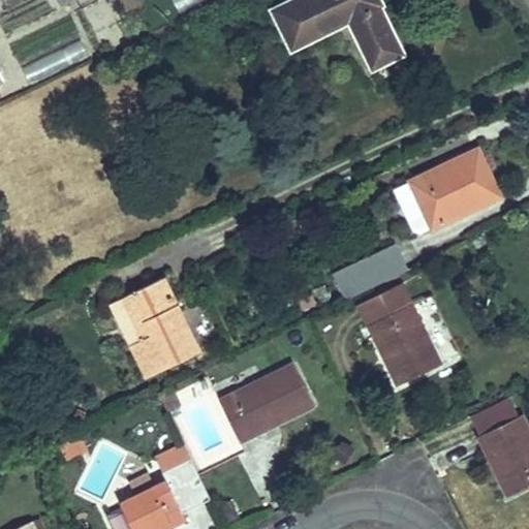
[(0,0),(0,3),(2,8),(22,2),(21,0),(0,0)]
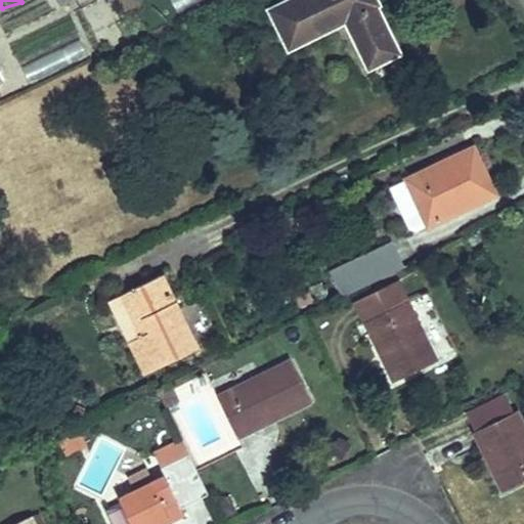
[(379,5),(376,0),(289,0),(269,9),(289,49),(346,22),(368,69),(399,53),(376,6),(379,5)]
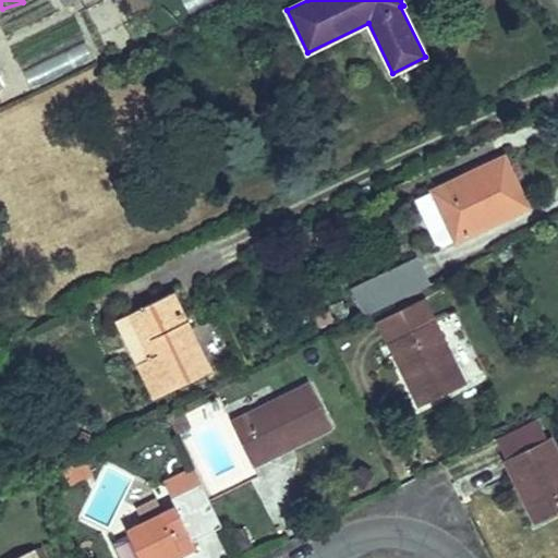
[(505,157),(433,191),(456,240),(528,206),(505,157)]
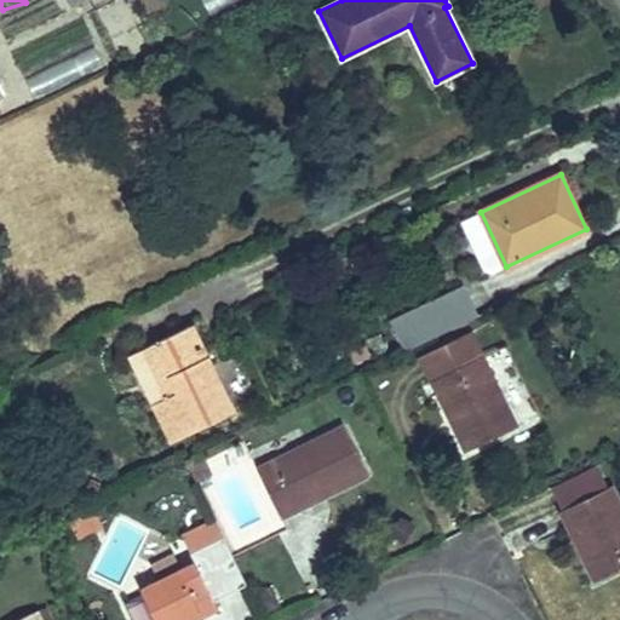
[(481,212),(461,222),(484,271),(492,274),(506,267),(481,212)]
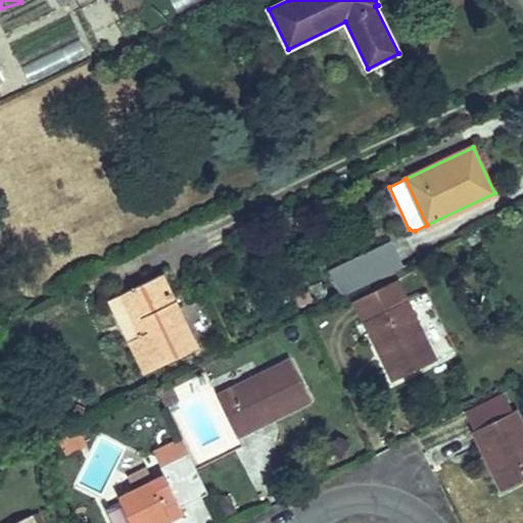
[(330,272),(342,297),(402,268),(391,242),(330,272)]
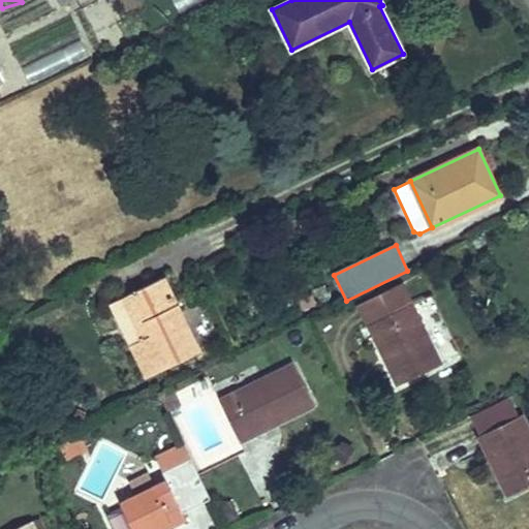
[(148,377),(199,351),(163,277),(112,303),(148,377)]
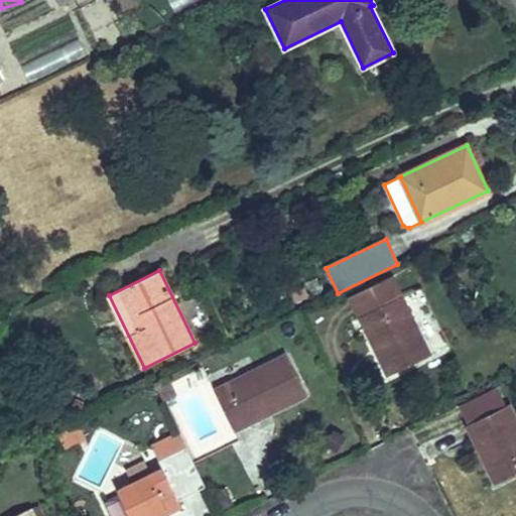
[(359,317),(400,296),(391,277),(349,298),(359,317)]
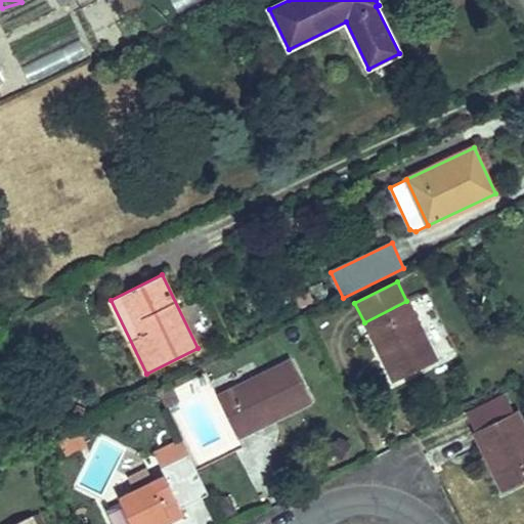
[(364,322),(372,337),(377,335),(387,355),(382,358),(394,382),(437,360),(406,301),(364,322)]
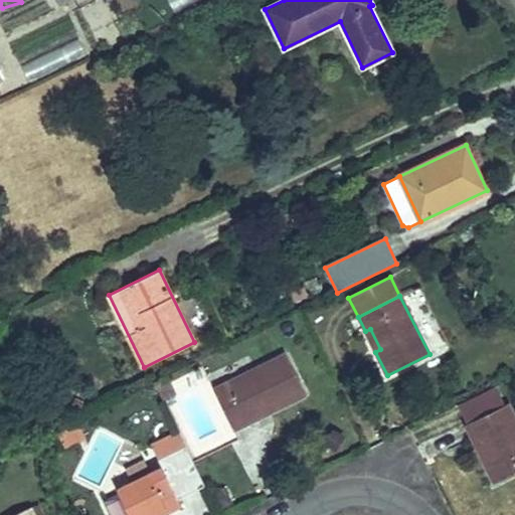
[(365,331),(375,352),(380,349),(370,329),(365,331)]
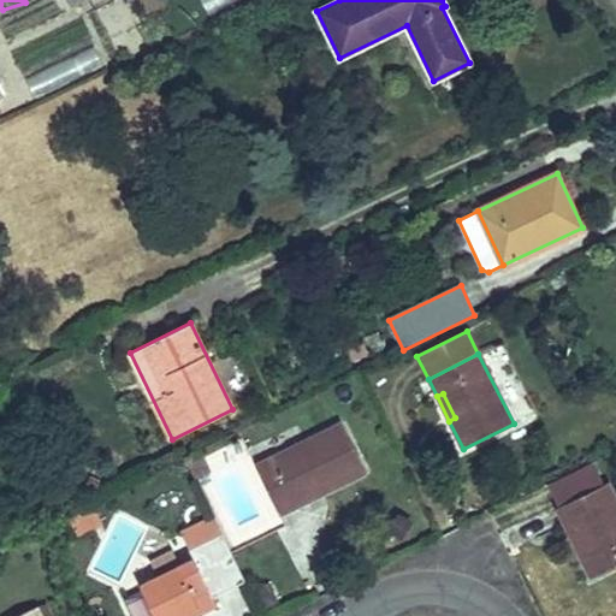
[(255,465),(280,516),(298,508),(296,502),(320,490),(321,493),(366,472),(342,422),(255,465)]
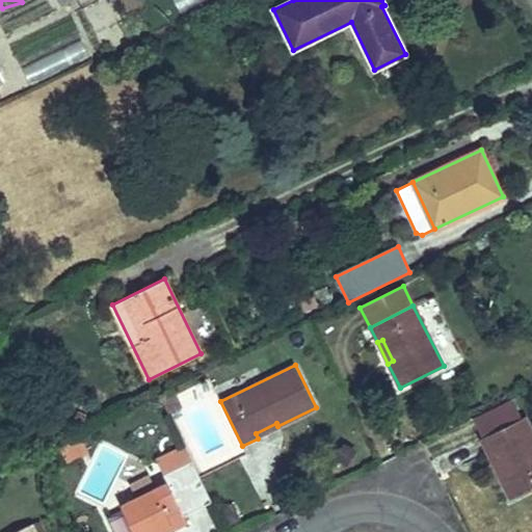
[(171,389),(160,394),(169,414),(182,407),(171,389)]
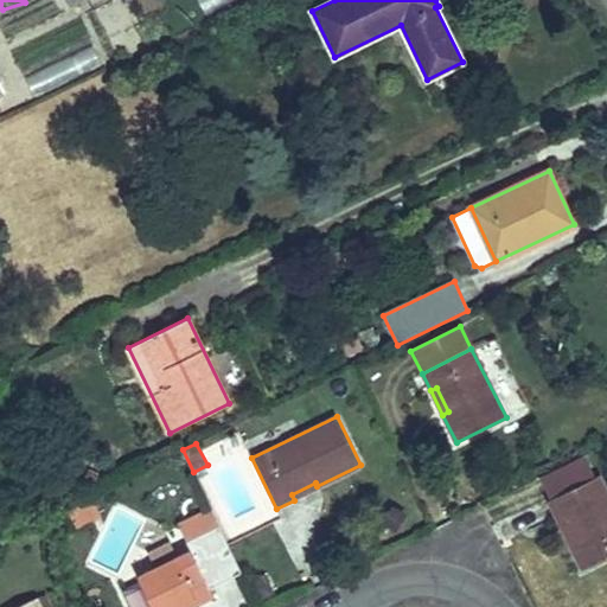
[(551,498),(595,477),(585,458),(542,478),(551,498)]
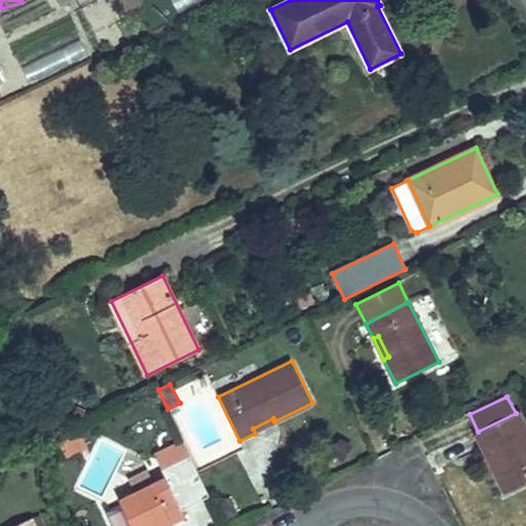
[(496,479),(503,493),(525,482),(525,426),(519,412),(516,413),(478,431),(489,456),(493,454),(502,476),(496,479)]
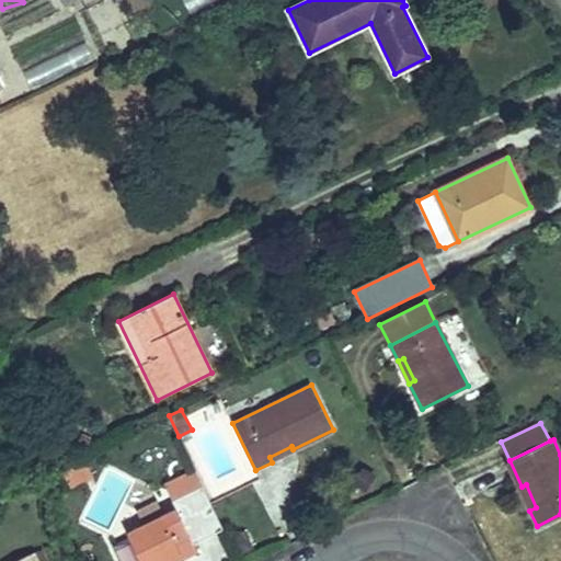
[(64,471),(69,483),(91,473),(86,461),(64,471)]
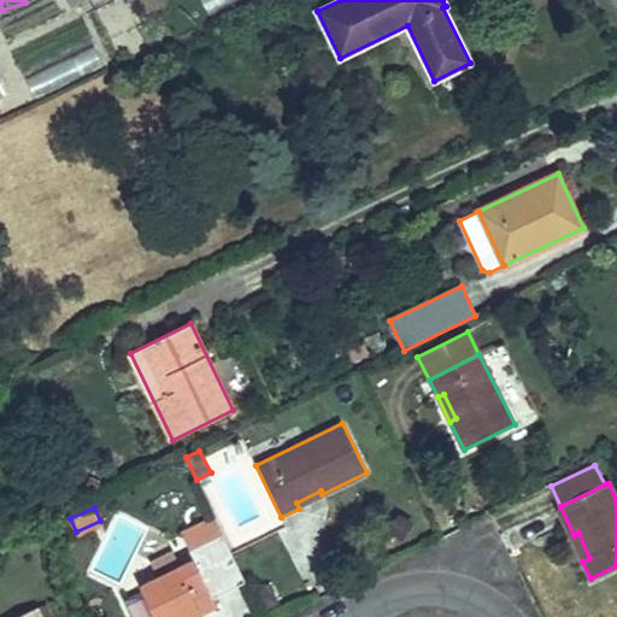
[(189,551),(223,534),(215,518),(182,534),(189,551)]
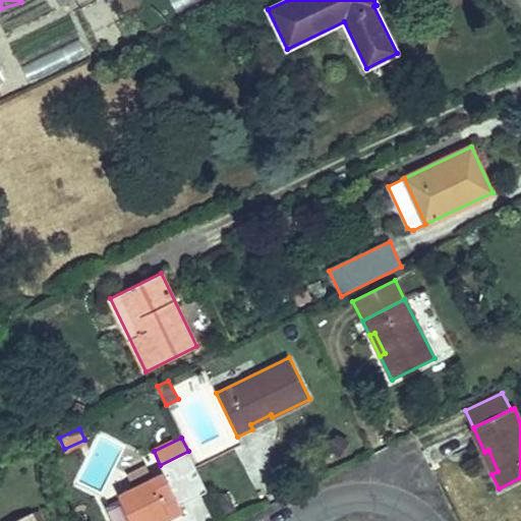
[(180,505),(208,491),(188,451),(160,465),(164,472),(118,495),(120,499),(105,507),(111,520),(156,520),(165,517),(167,520),(183,513),(180,505)]
